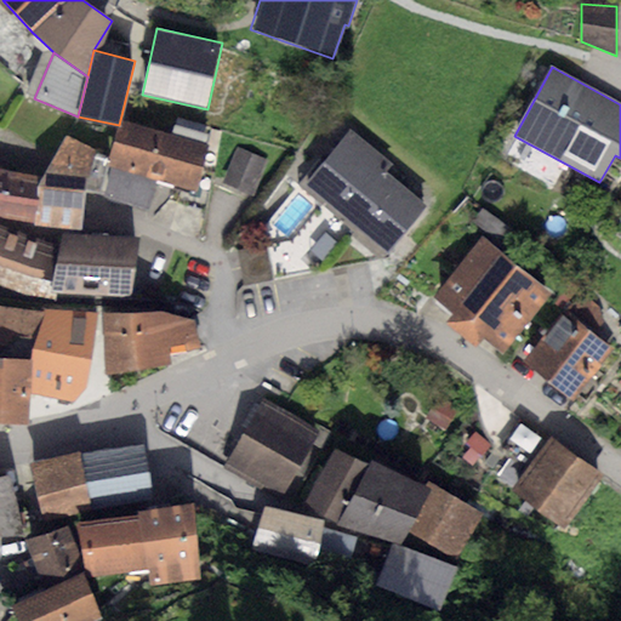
[(124,120),(118,143),(204,169),(206,157),(214,130),(176,119),(172,135),(124,120)]
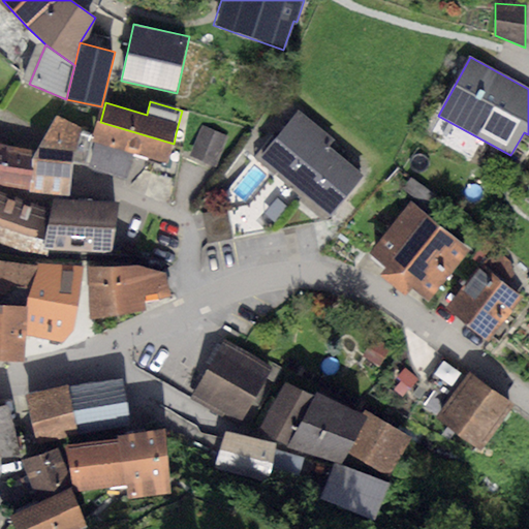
[(335,138),(299,110),(259,158),(276,170),(247,205),(226,208),(234,239),(330,219),(364,175),(329,147),(335,138)]
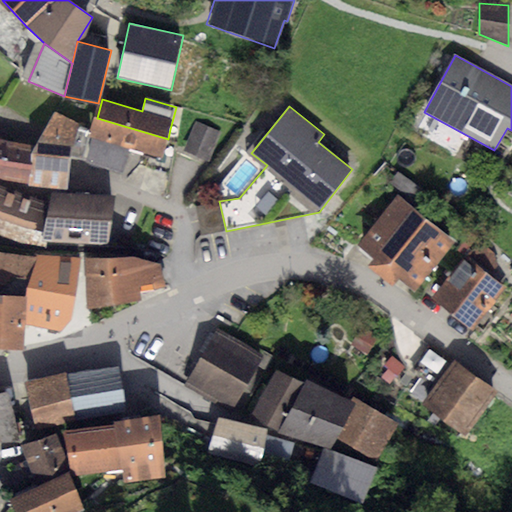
[(79,123),(55,111),(31,152),(28,183),(27,185),(67,188),(69,165),(84,167),(91,132),(77,128),(79,123)]
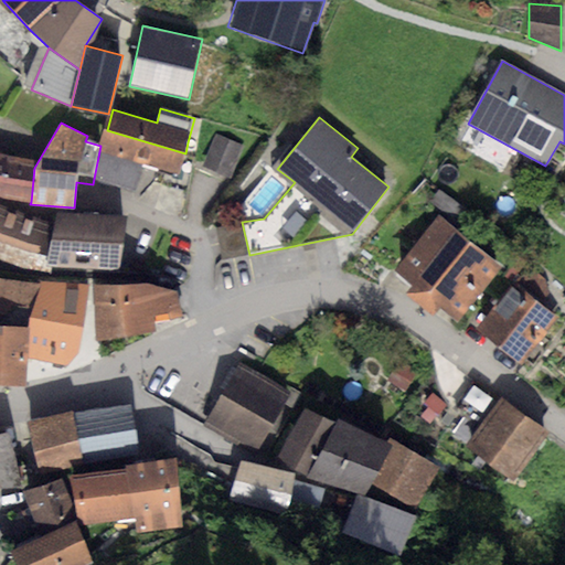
[(185,153),(107,130),(95,181),(136,194),(142,163),(179,174),(185,153)]
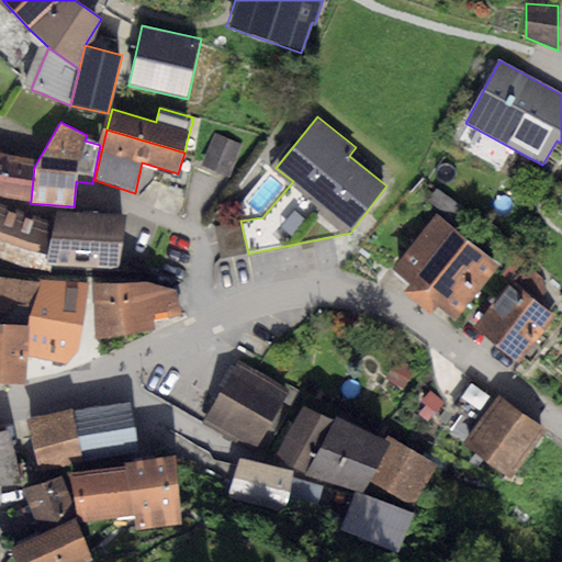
[(243,145),(214,134),(202,164),(229,176),(243,145)]
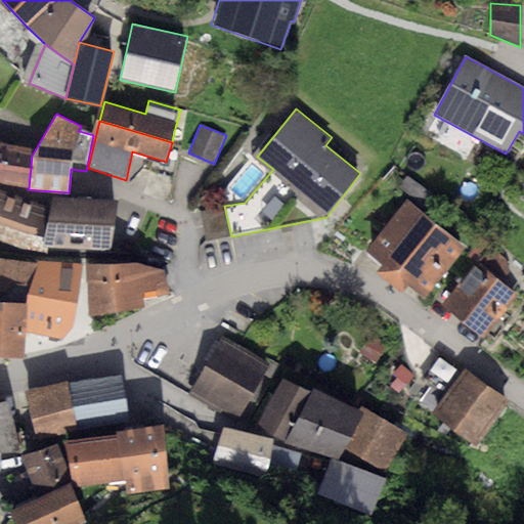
[(182,133),(174,132),(172,148),(180,149),(182,133)]
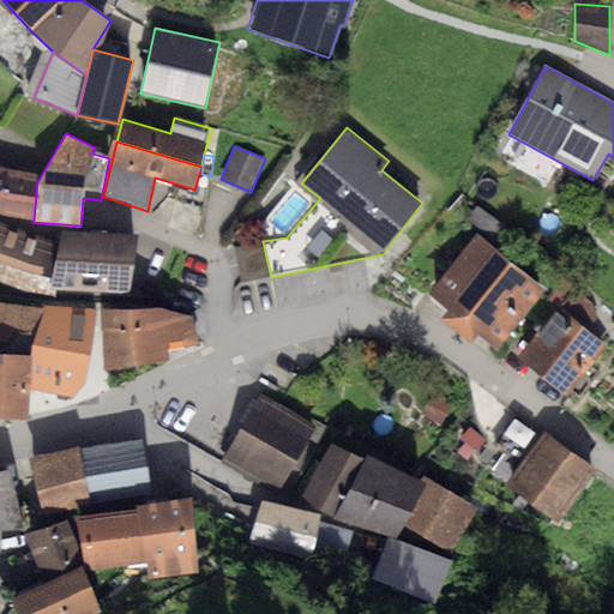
[(0,215),(34,220),(37,182),(34,181),(34,174),(0,166),(0,215)]
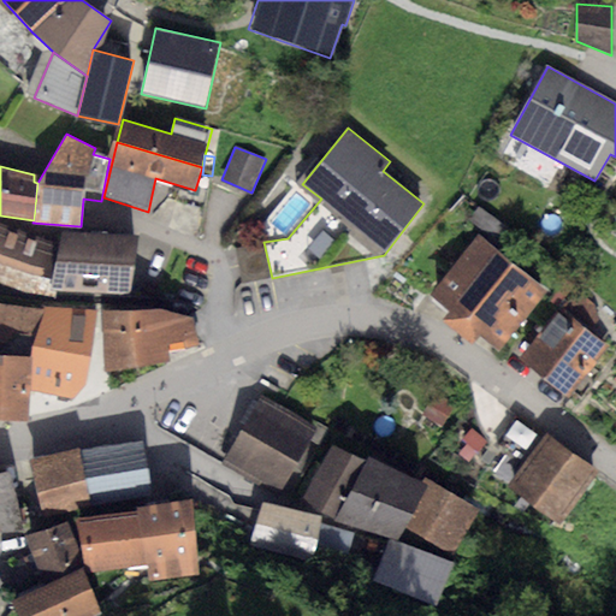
[(60,241),(0,221),(0,285),(13,291),(48,296),(49,289),(60,241)]
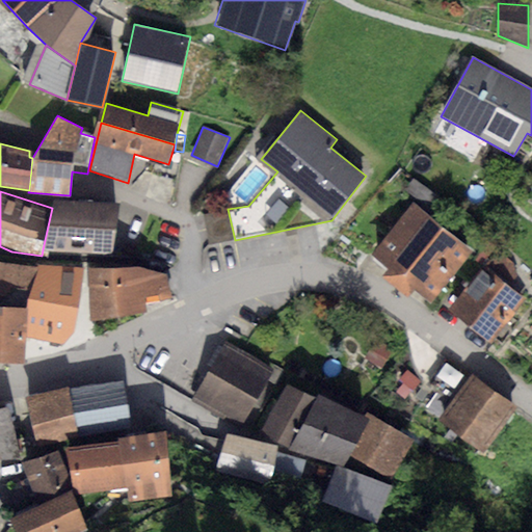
[(54,202),(52,208),(43,249),(111,251),(120,207),(54,202)]
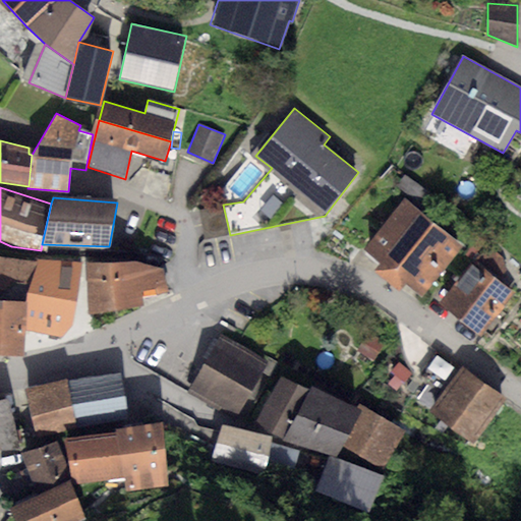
[(405,197),(363,249),(380,263),(373,271),(399,291),(405,283),(422,297),(464,245),(405,197)]
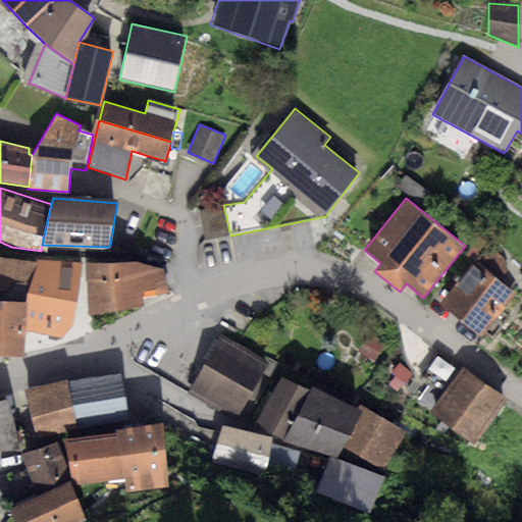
[(223,205),(199,211),(205,241),(230,236),(223,205)]
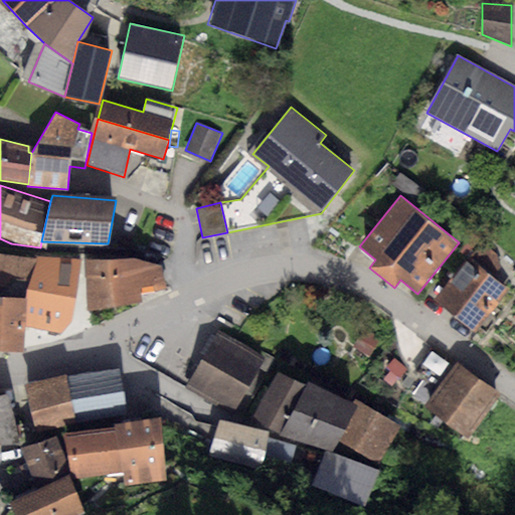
[(481,242),(469,258),(493,277),(501,268),(497,255),(481,242)]
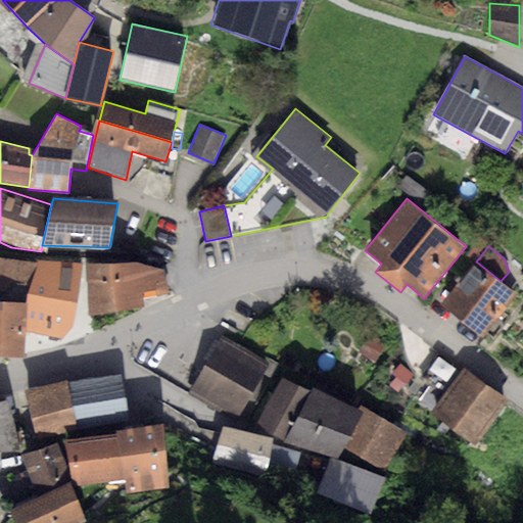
[(0,355),(25,358),(25,332),(26,302),(39,263),(0,258),(0,355)]
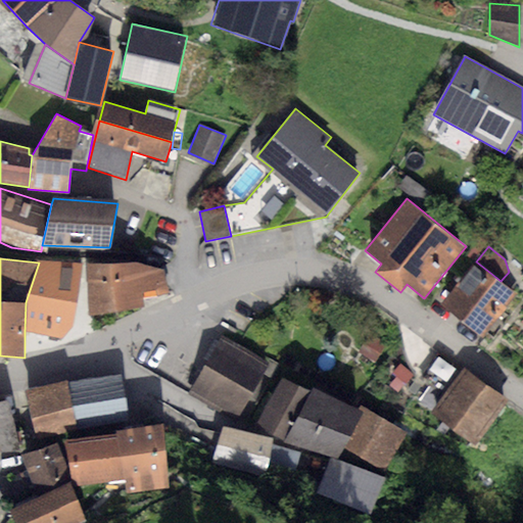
[(136,262),(87,264),(90,315),(145,306),(143,299),(172,291),(162,270),(136,262)]
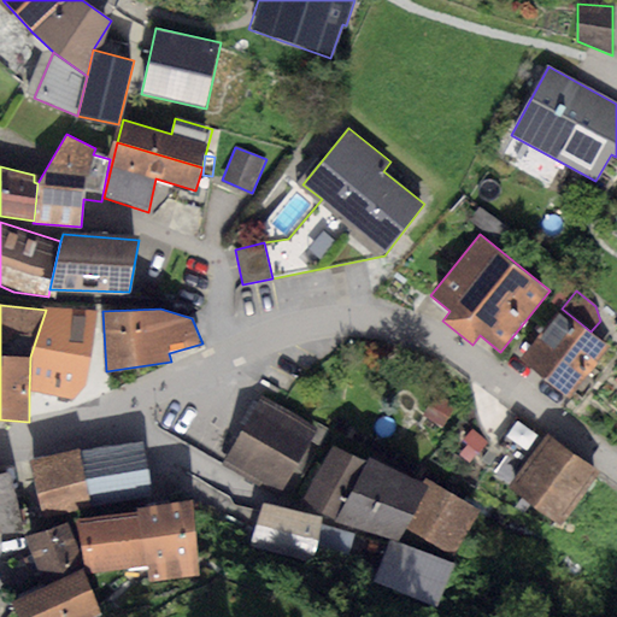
[(562,309),(521,358),(569,398),(610,347),(591,331),(562,309)]
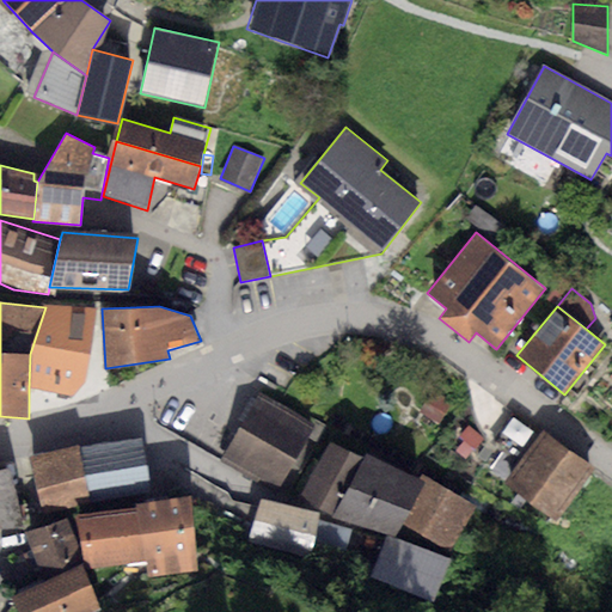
[(95,308),(46,307),(30,354),(29,389),(74,397),(85,380),(95,308)]
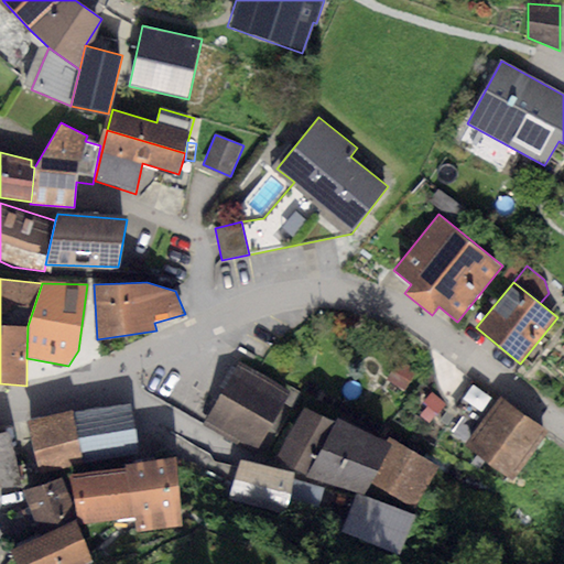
[(399,361),(387,381),(404,392),(416,372),(399,361)]
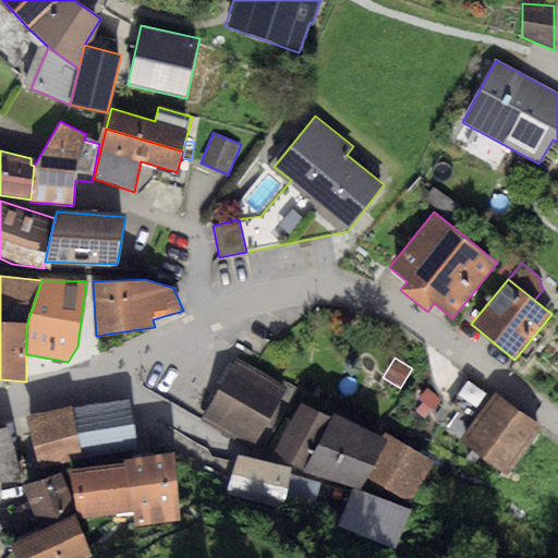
[(287,388),(235,359),(202,421),(253,447),(287,388)]
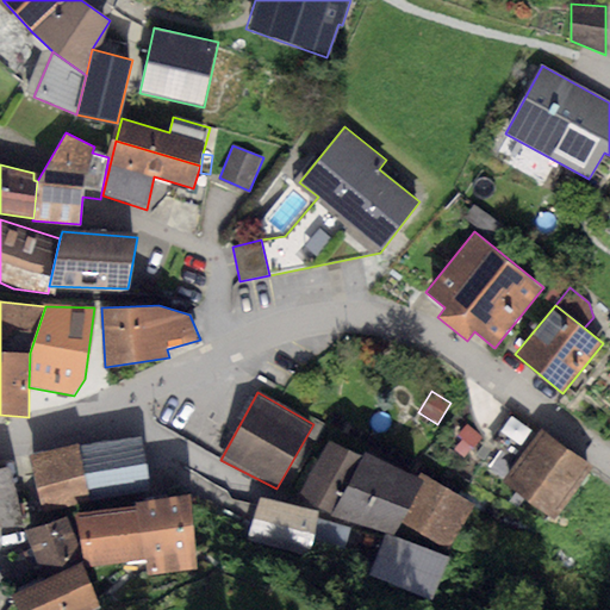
[(517,461),(540,430),(514,411),(491,442),(517,461)]
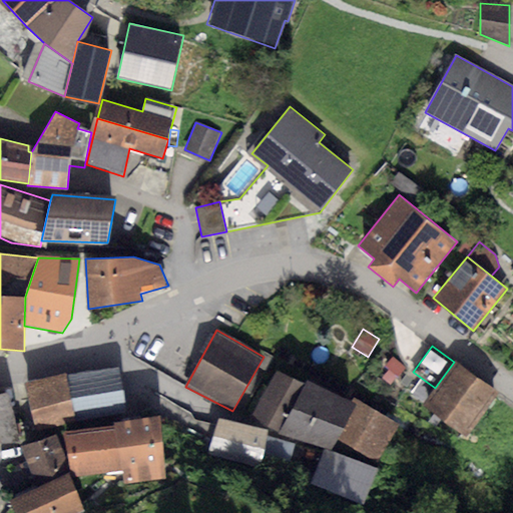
[(393,359),(385,368),(398,379),(406,369),(393,359)]
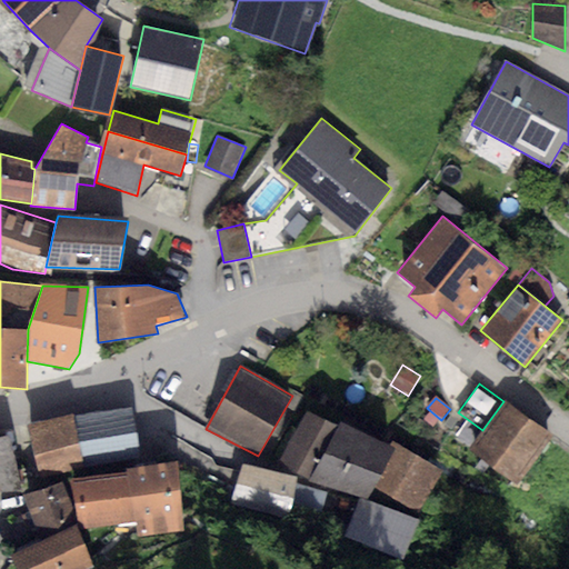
[(482,430),(469,449),(516,483),(552,436),(506,400),(503,401),(482,430)]
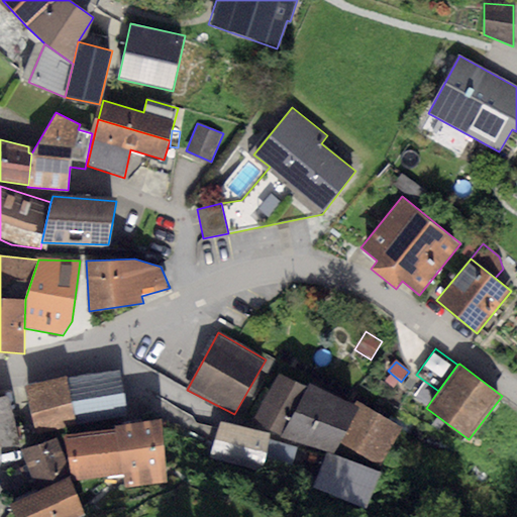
[(120,370),(66,379),(76,425),(129,416),(120,370)]
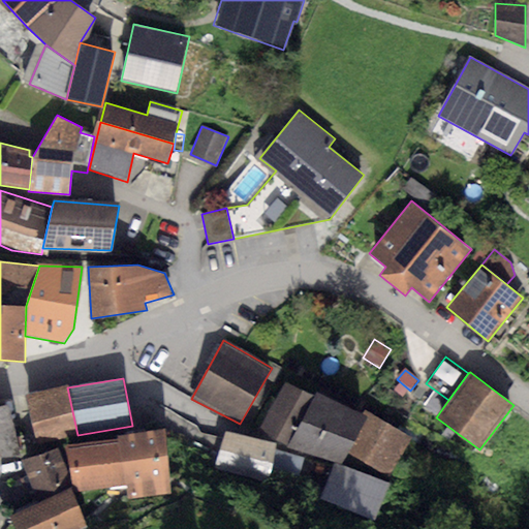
[(313,396),(285,381),(256,429),(286,446),(313,396)]
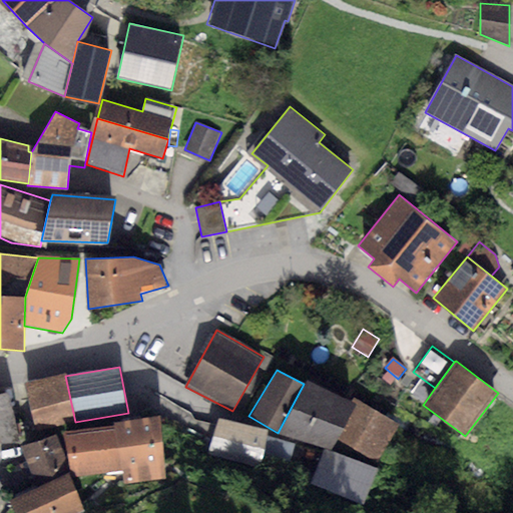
[(75,422),(65,376),(26,384),(35,430),(75,422)]
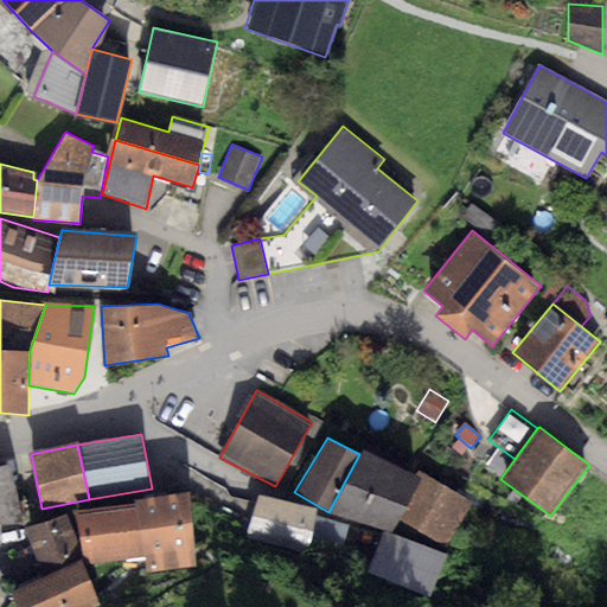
[(363,448),(359,454),(328,512),(391,532),(397,519),(420,478),(363,448)]
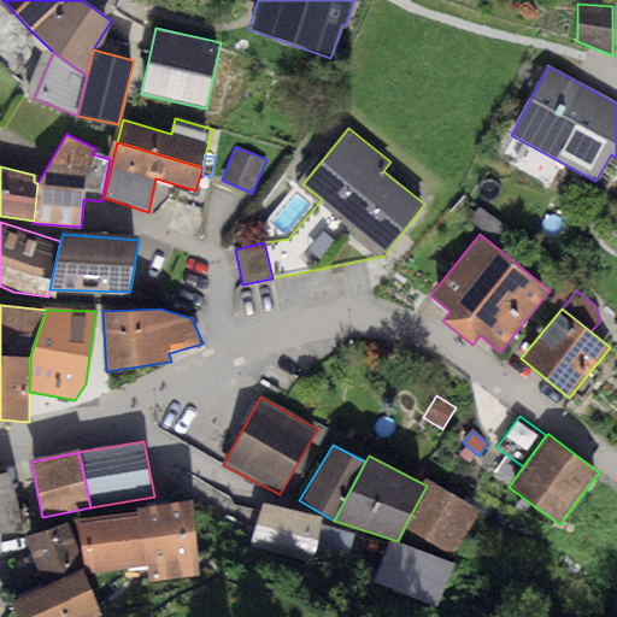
[(11,470),(0,472),(0,530),(27,528),(11,470)]
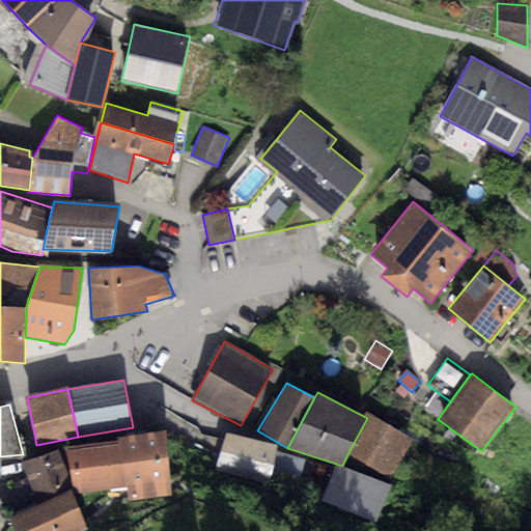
[(411,440),(369,414),(367,418),(347,454),(389,478),(411,440)]
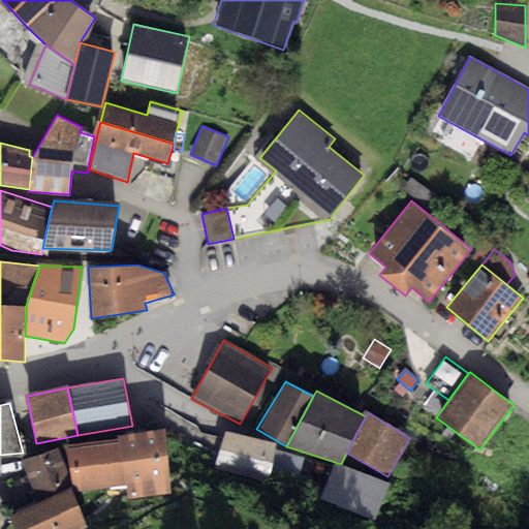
[(118,439),(68,444),(75,492),(125,486),(127,500),(172,494),(164,428),(118,435),(118,439)]
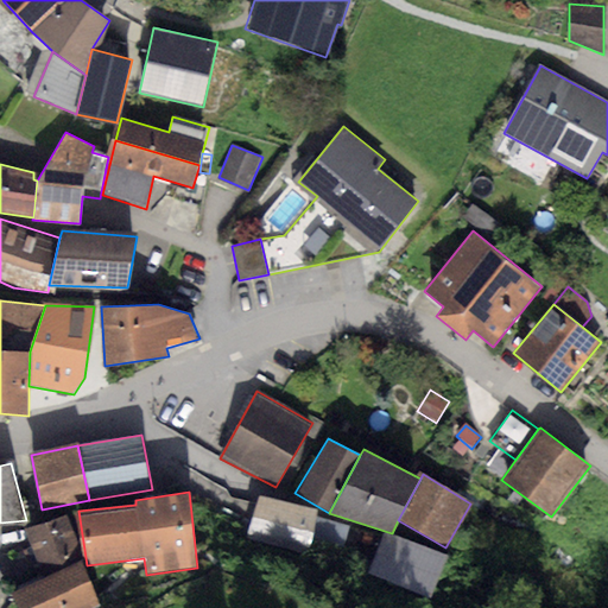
[(258,496),(248,536),(309,553),(320,510),(258,496)]
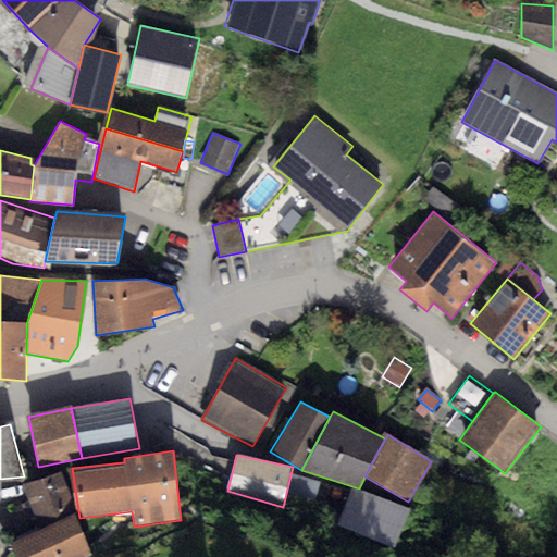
[(37,531),(74,515),(62,473),(23,484),(37,531)]
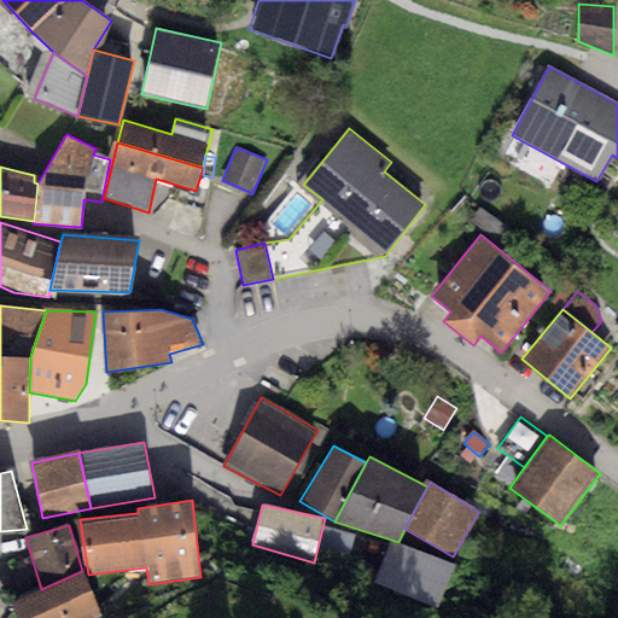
[(453,565),(390,541),(373,583),(436,608),(453,565)]
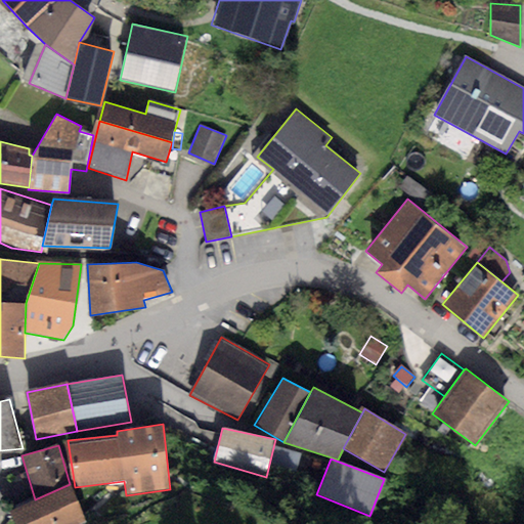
[(35,499),(10,511),(16,523),(73,523),(86,518),(70,484),(35,499)]
